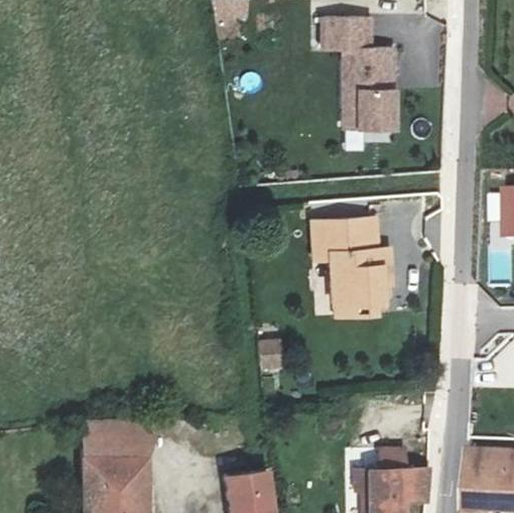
[(213,0),(214,22),(250,22),(249,0),(213,0)]
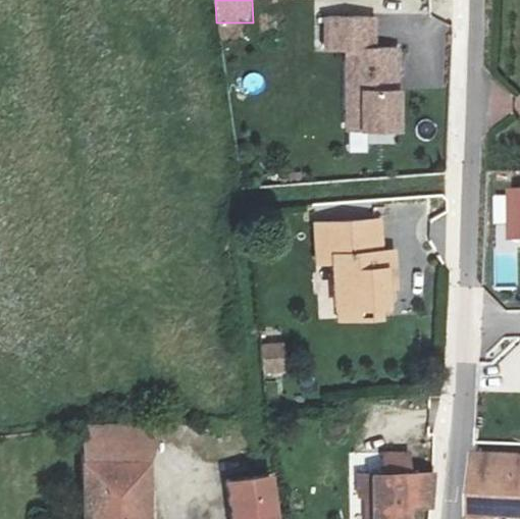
[(375,15),(320,15),(322,53),(345,53),(346,133),(400,132),(399,48),(375,47),(375,15)]
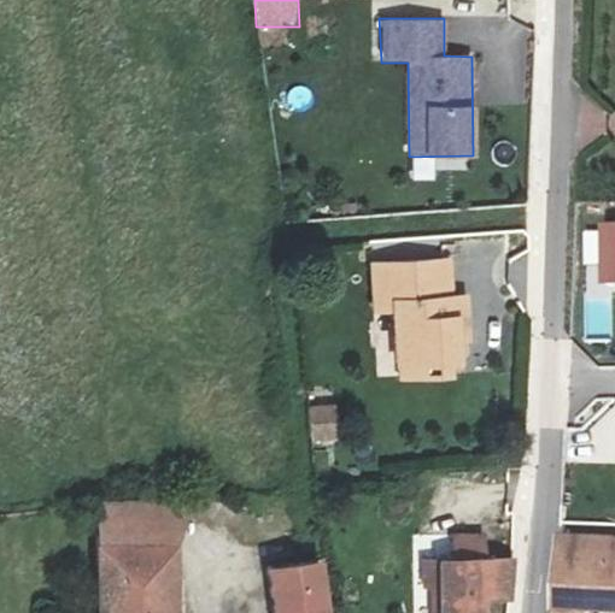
[(446,266),(372,267),(372,295),(392,294),(392,313),(392,367),(396,367),(429,367),(450,367),(450,337),(461,337),(461,302),(446,302),(446,266)]
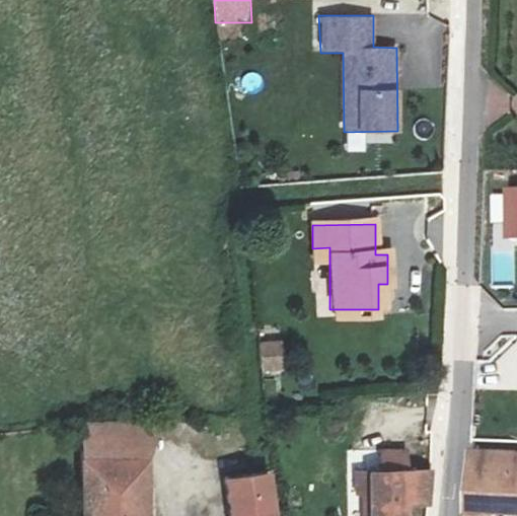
[(329,247),(312,248),(312,264),(329,264),(329,247)]
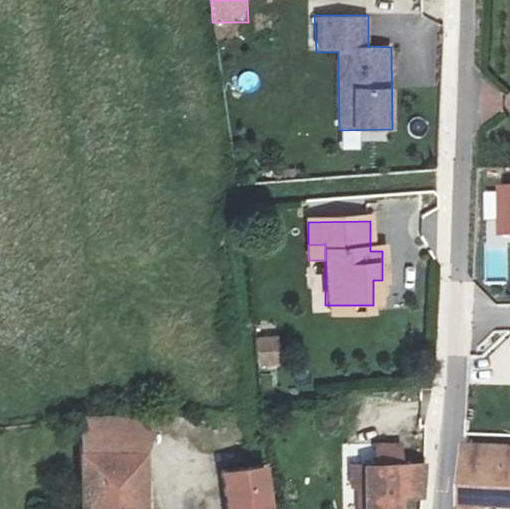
[(356,305),(328,305),(329,316),(356,316),(356,305)]
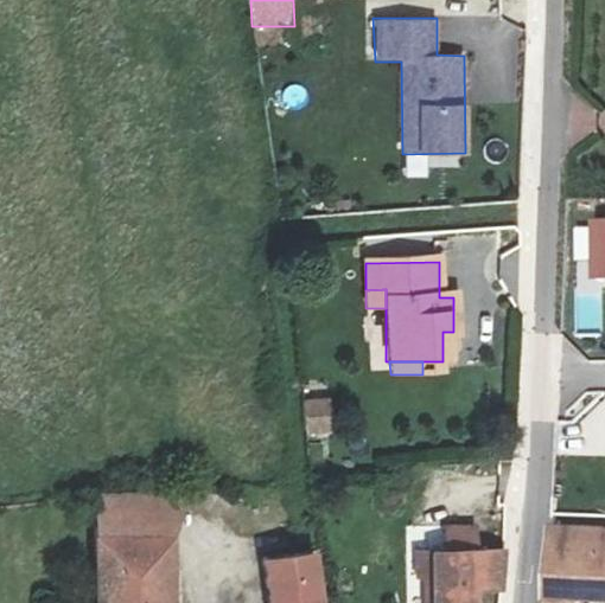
[(306,440),(336,437),(335,402),(305,403),(306,440)]
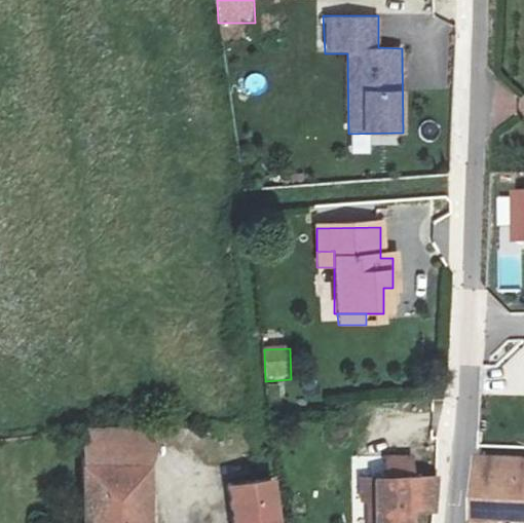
[(82,462),(148,463),(163,428),(162,412),(127,411),(128,428),(83,430),(82,462)]
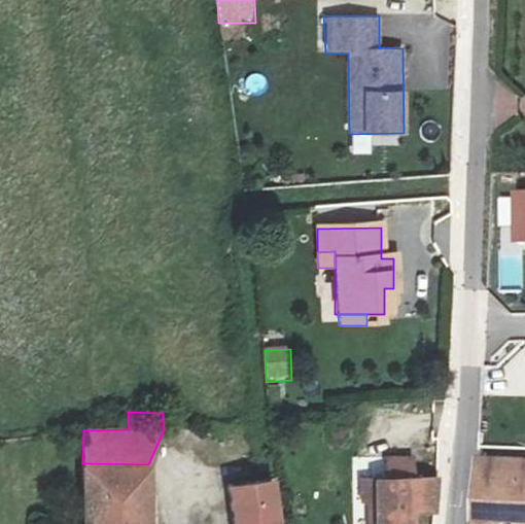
[(485,425),(475,425),(469,523),(524,523),(524,466),(492,465),(494,435),(486,434),(485,425)]
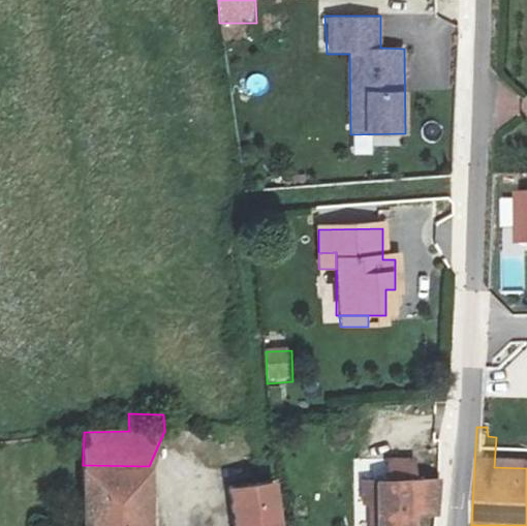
[(227,471),(248,468),(246,450),(204,452),(205,469),(227,471)]
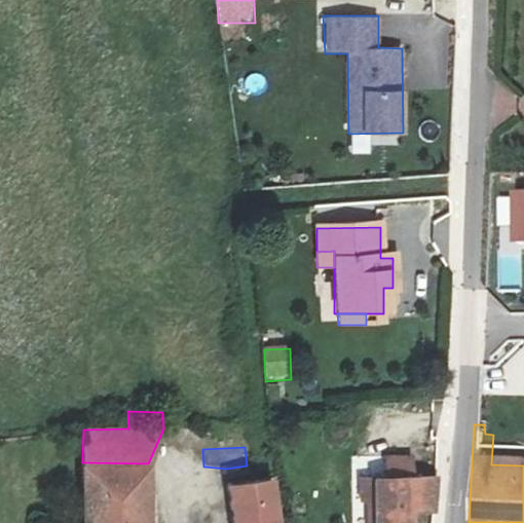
[(149,522),(148,463),(82,462),(83,522),(149,522)]
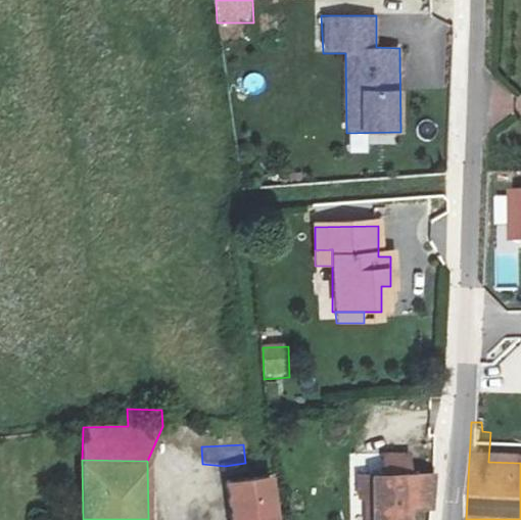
[(227,480),(271,475),(270,460),(245,463),(225,466),(227,480)]
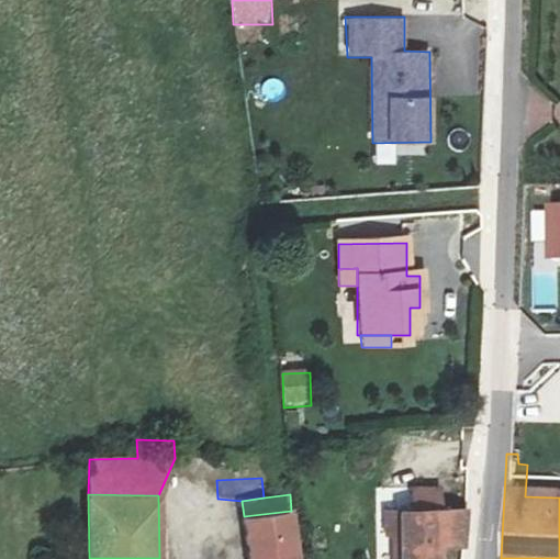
[(413,494),(412,512),(443,512),(444,495),(413,494)]
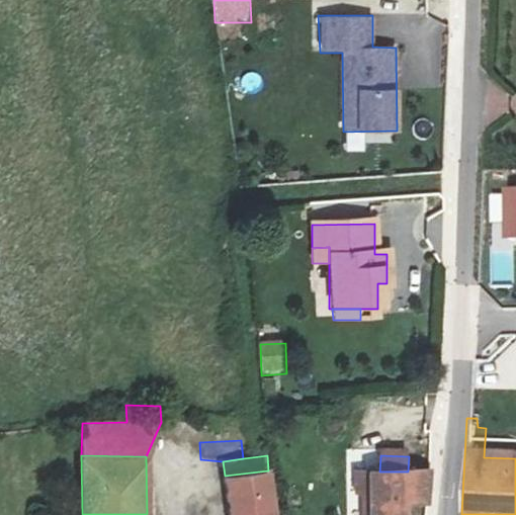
[(272,514),(268,470),(225,476),(231,514),(272,514)]
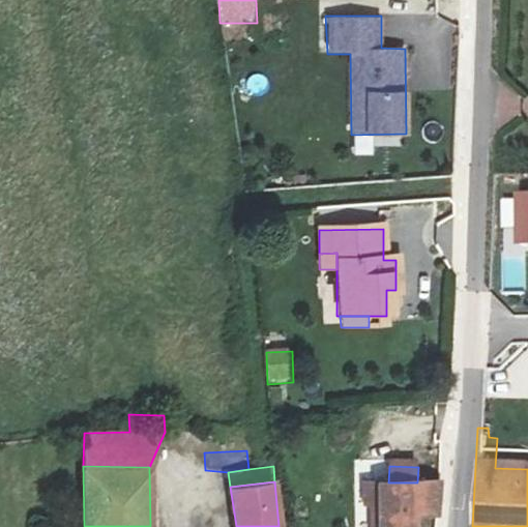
[(449,481),(417,482),(388,482),(378,484),(378,507),(377,526),(413,526),(412,515),(449,515),(449,481)]
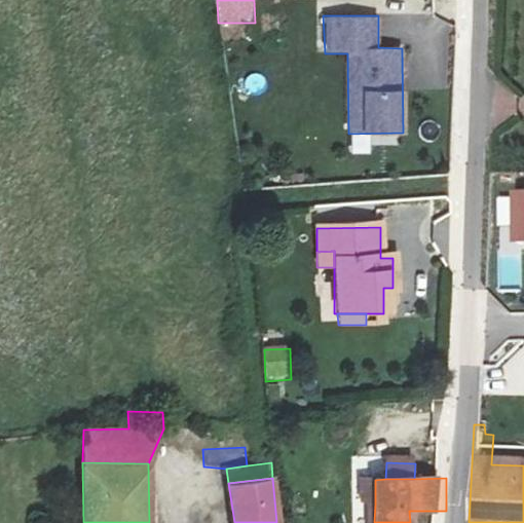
[(362,505),(375,503),(375,480),(361,482),(362,505)]
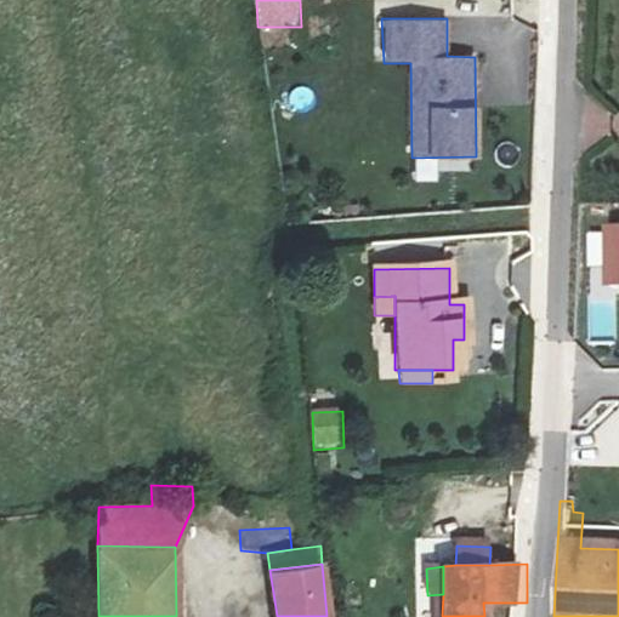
All buildings are outlined.
